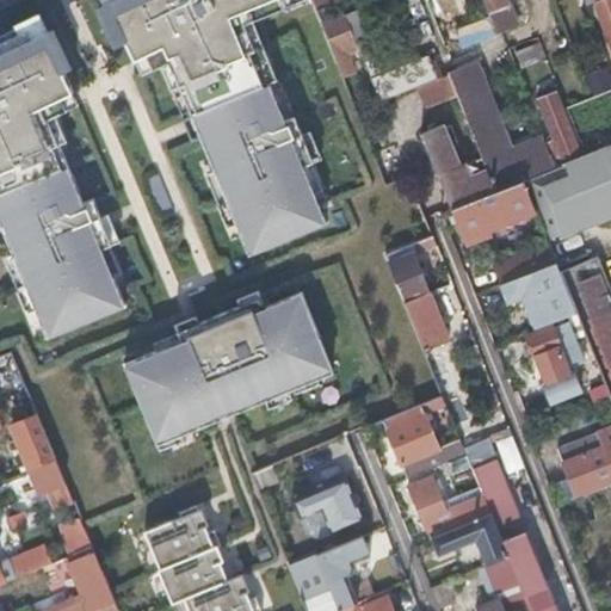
[(285,0),(119,0),(110,5),(134,57),(161,44),(247,252),(323,218),(322,216),(301,161),(312,158),(294,111),(283,115),(240,8),(260,0),(271,0),(273,5),(285,0)]
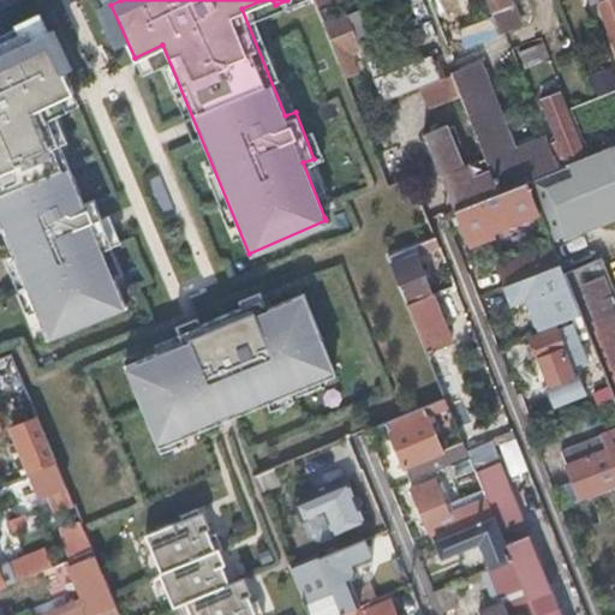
[(485,0),(490,11),(512,1),(511,0),(485,0)]
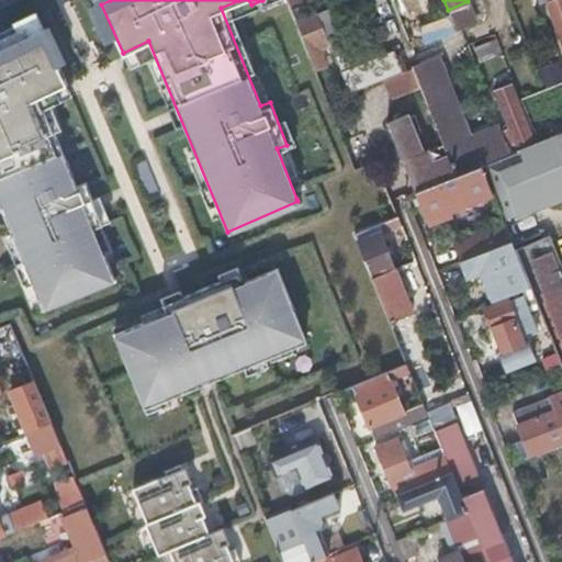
[(471,0),(468,1),(448,10),(451,20),(456,30),(481,20),(484,12),(480,0),(471,0)]
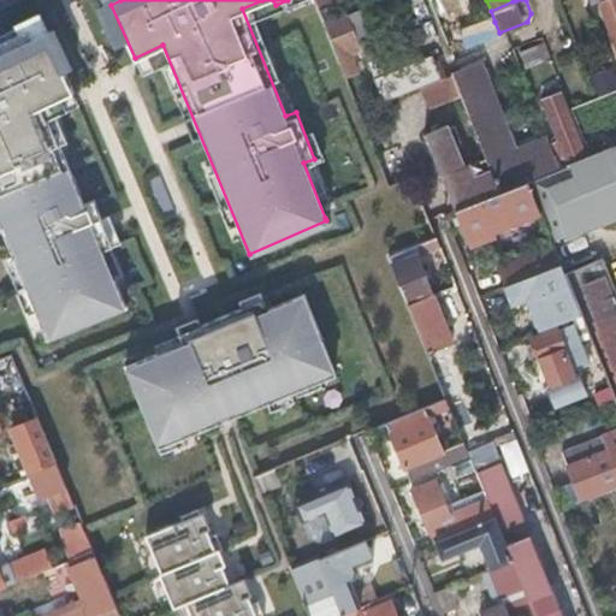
[(615,0),(598,0),(615,45),(615,0)]
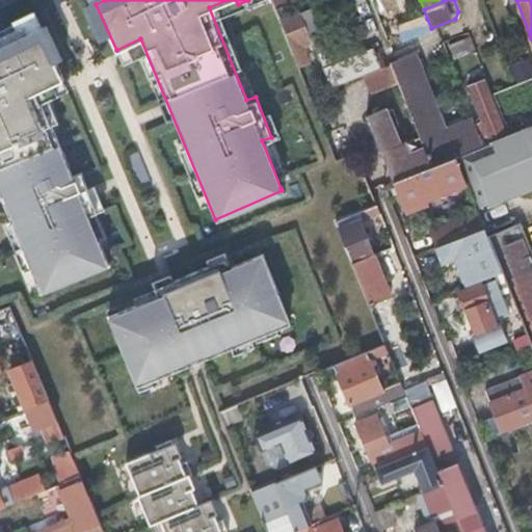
[(278,19),(297,64),(307,60),(301,45),(312,41),(299,10),(278,19)]
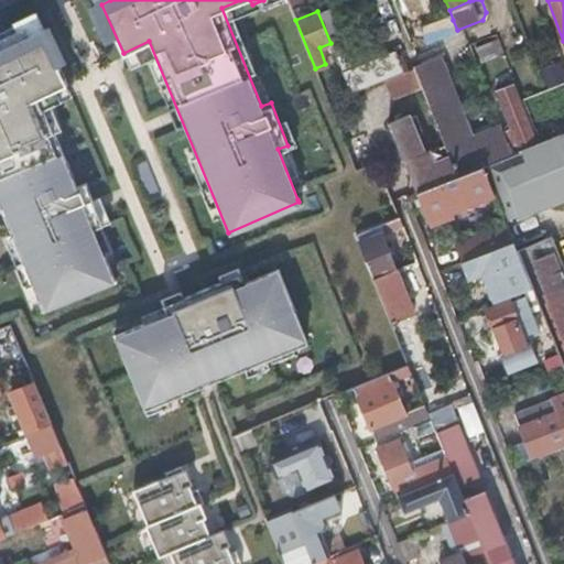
[(420,33),(424,43),(457,30),(453,20),(420,33)]
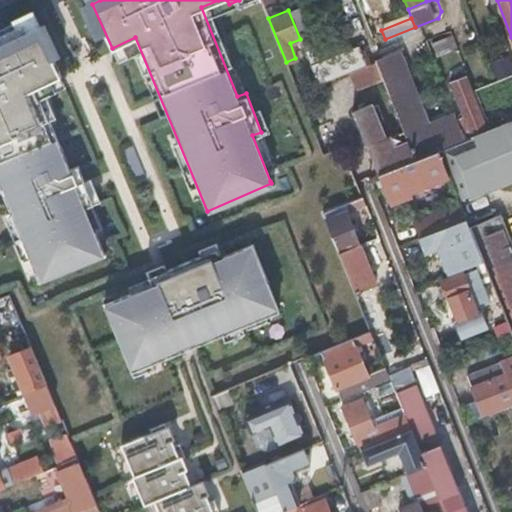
[(23,22),(0,32),(0,187),(39,283),(104,255),(75,184),(84,180),(77,165),(68,169),(35,87),(60,75),(39,30),(29,34),(23,22)]
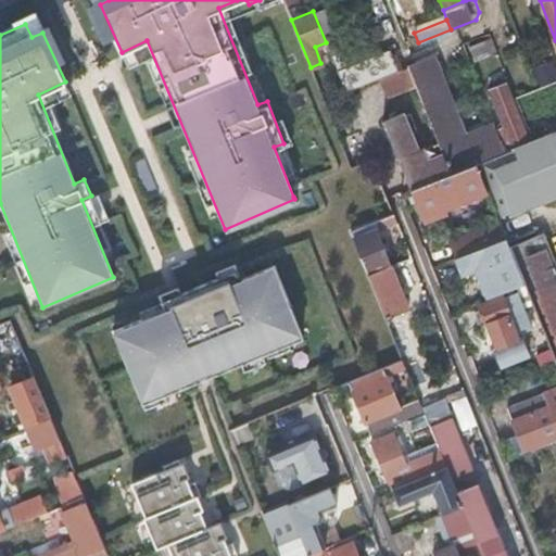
[(468,45),(472,61),(494,55),(491,39),(468,45)]
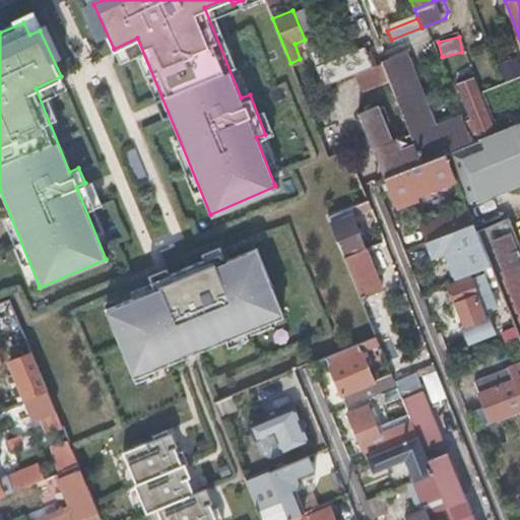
[(330,40),(308,49),(322,84),(370,65),(371,65),(364,45),(336,55),(330,40)]
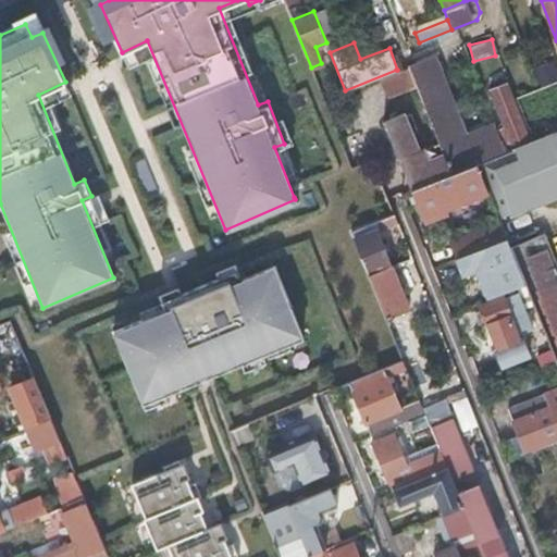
[(443,153),(450,173),(477,162),(505,151),(496,130),(462,141),(429,57),(408,65),(417,87),(443,153)]
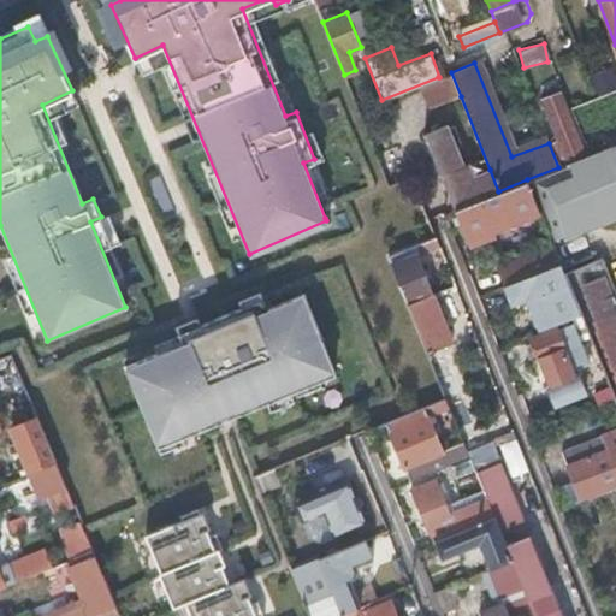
[(598,94),(615,87),(615,82),(610,67),(591,76),(598,94)]
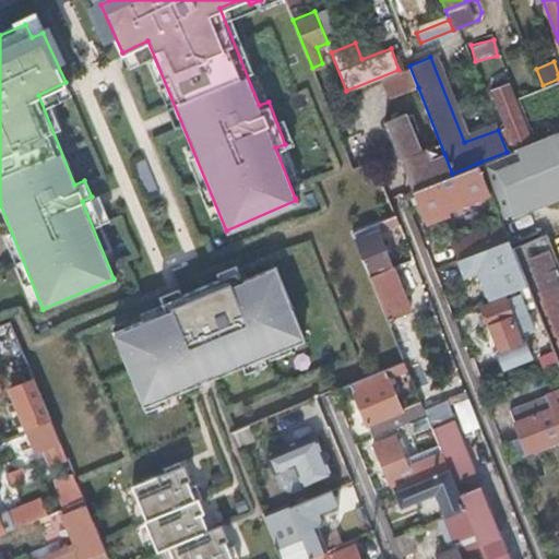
[(399,70),(397,70),(406,92),(418,87),(409,66),(399,70)]
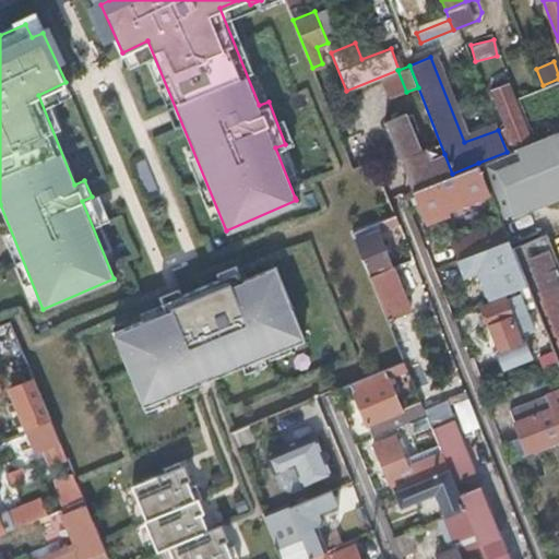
[(507,127),(498,130),(507,152),(531,143),(508,83),(491,88),(507,127)]
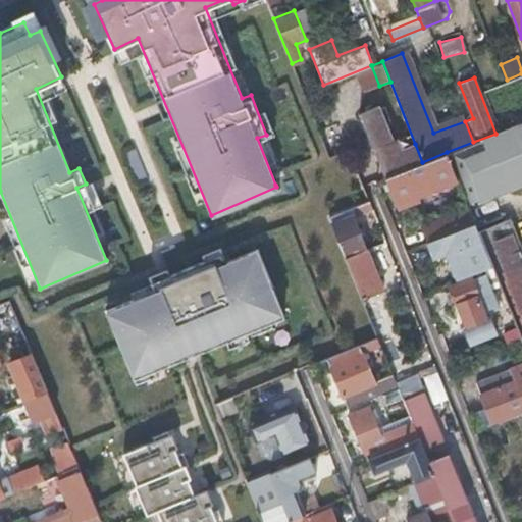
[(360,111),(385,176),(422,162),(415,144),(402,149),(398,138),(393,140),(378,104),(360,111)]
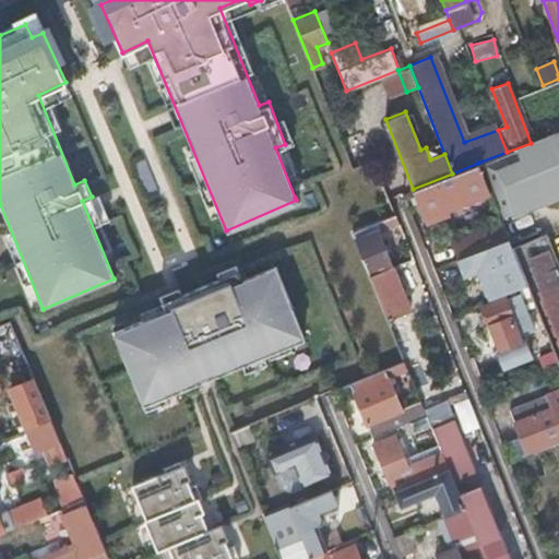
[(531,143),(507,152),(478,163),(489,190),(499,215),(558,191),(558,135),(558,133),(531,143)]
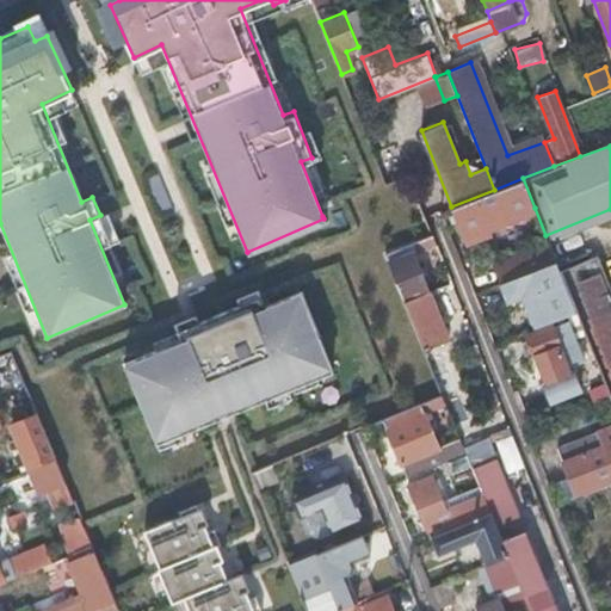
[(494,190),(451,207),(466,241),(491,232),(489,227),(535,208),(523,178),(494,190)]
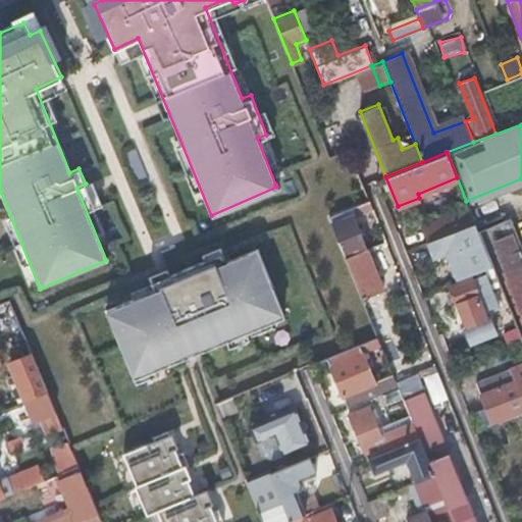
[(372,207),(369,200),(349,208),(327,216),(345,256),(365,248),(352,215),(372,207)]
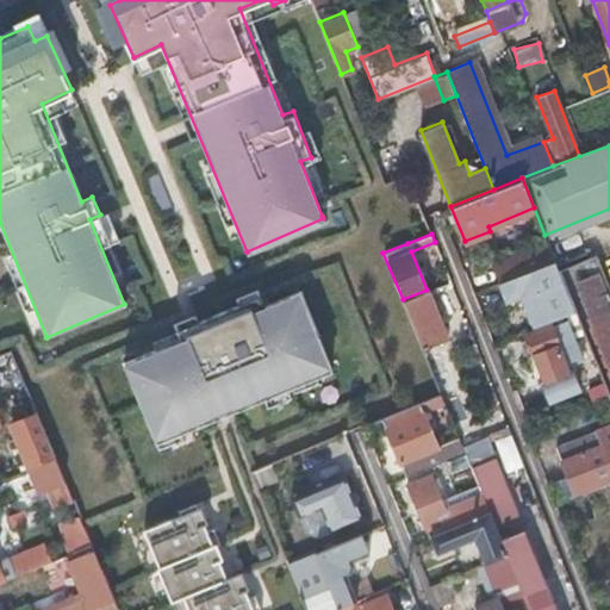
[(491,263),(498,281),(505,300),(520,294),(531,325),(574,309),(572,304),(564,281),(555,261),(554,259),(547,242),(547,241),(491,263)]
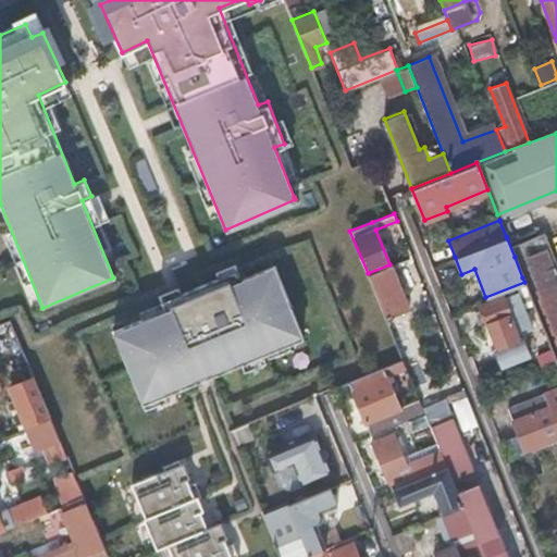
[(533,229),(507,238),(515,257),(541,247),(533,229)]
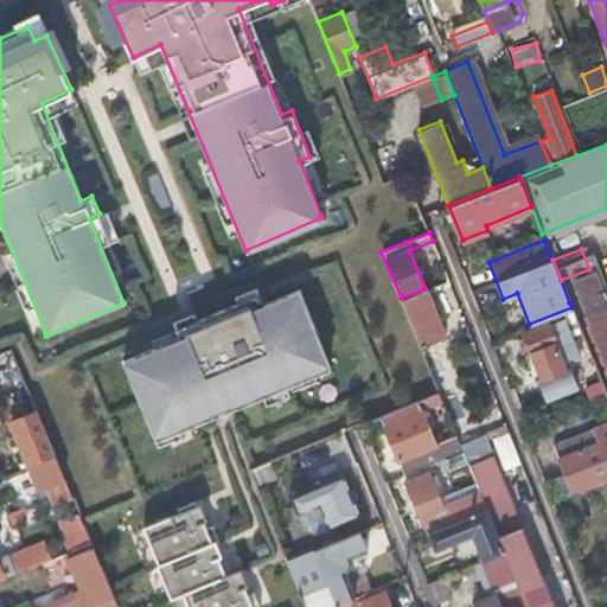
[(561,280),(569,302),(572,307),(593,362),(596,369),(606,395),(606,396),(606,307),(606,304),(606,302),(606,269),(605,263),(589,269),(561,280)]
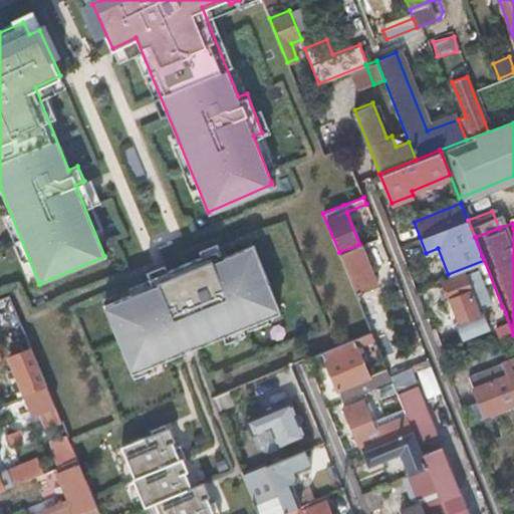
[(220,247),(172,266),(175,274),(104,304),(122,348),(132,344),(140,368),(248,323),(246,319),(279,305),(252,242),(223,255),(220,247)]
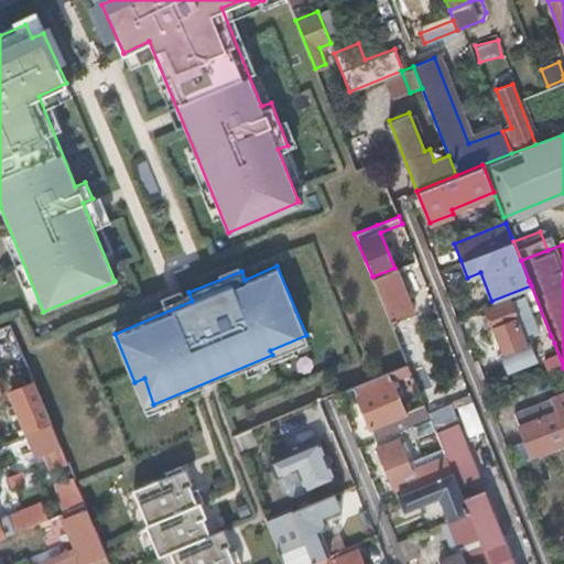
[(413,311),(394,268),(372,277),(408,364),(411,372),(418,389),(431,383),(408,325),(401,324),(399,317),(413,311)]
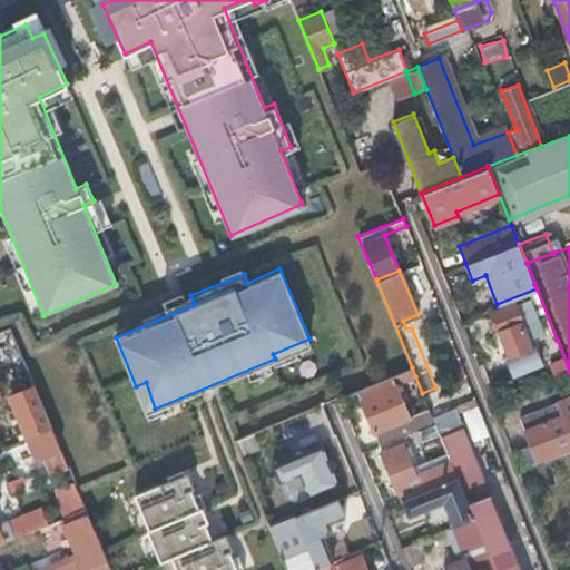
[(507,356),(508,360),(510,359),(532,350),(528,338),(543,333),(528,296),(491,312),(492,315),(487,316),(493,333),(498,332),(508,356),(507,356)]
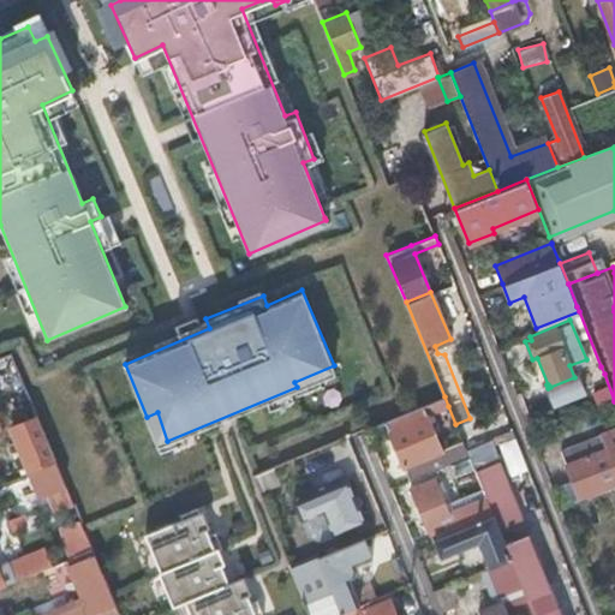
[(21,472),(28,470),(54,459),(10,353),(0,357),(0,372),(0,374),(21,421),(11,425),(17,440),(7,443),(21,472)]
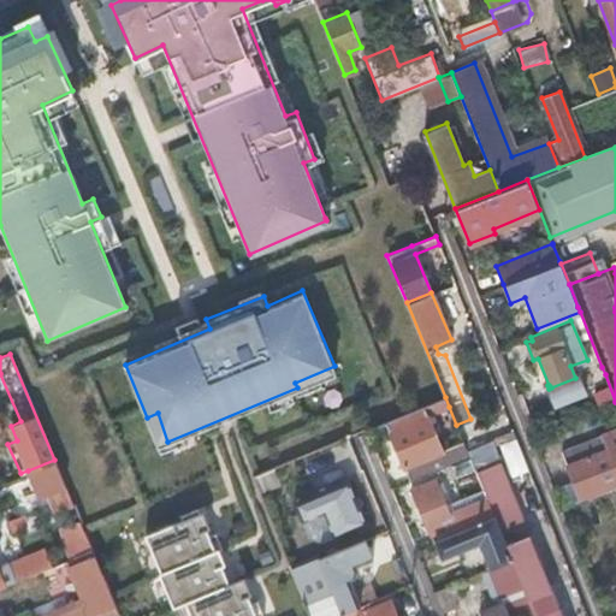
[(549,389),(554,401),(580,390),(575,378),(551,388),(549,389)]
